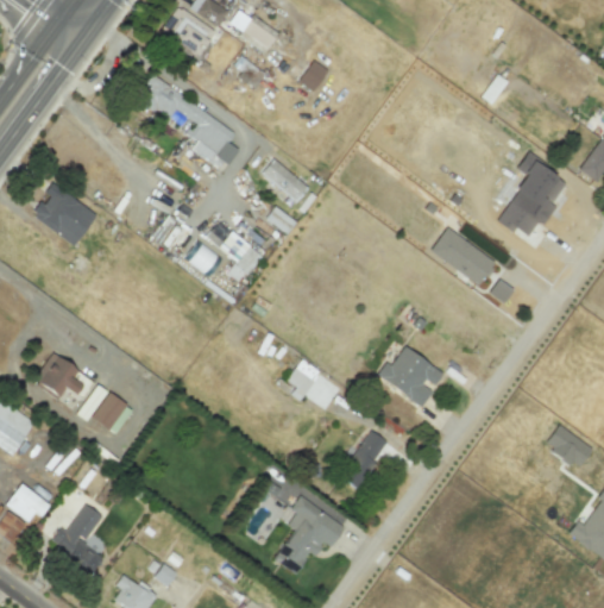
[(196,0),(192,10),(221,25),(230,7),(214,0),(196,0)]
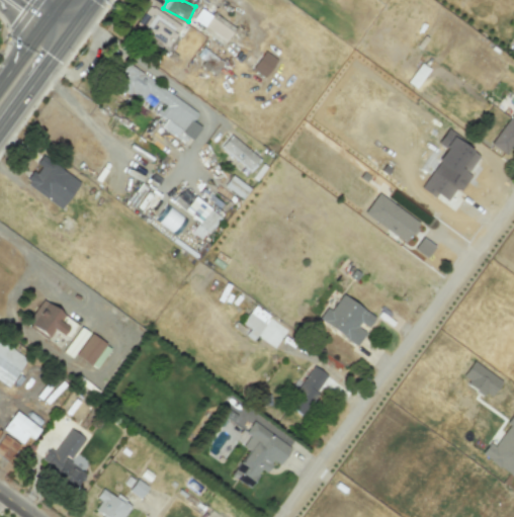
[(137,27),(168,51),(186,28),(155,4),(137,27)]
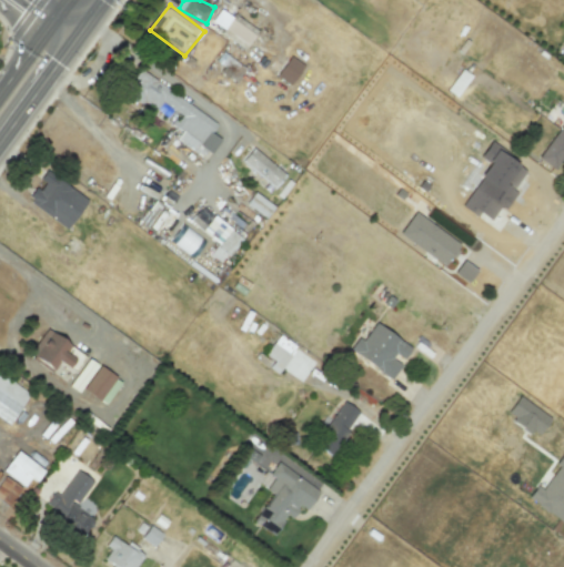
[(224,34),(251,47),(261,27),(234,14),(224,34)]
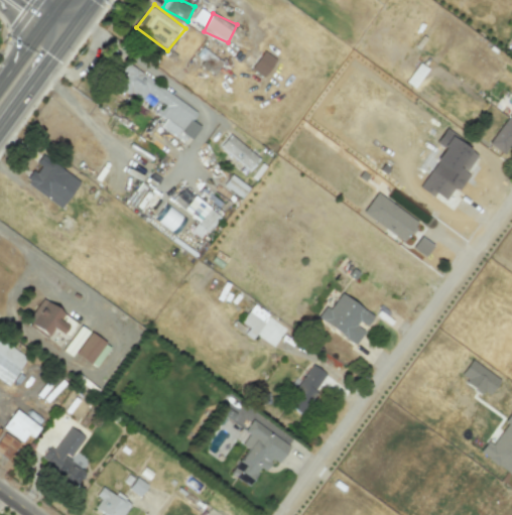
[(266,76),(278,58),(266,49),(254,68),(266,76)]
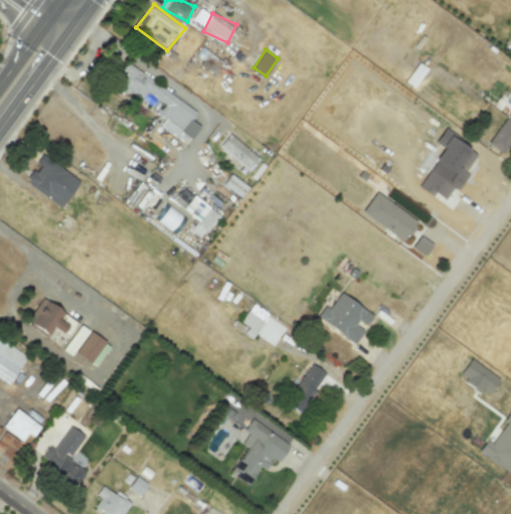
[(408,80),(422,60),(431,66),(416,87),(408,80)]
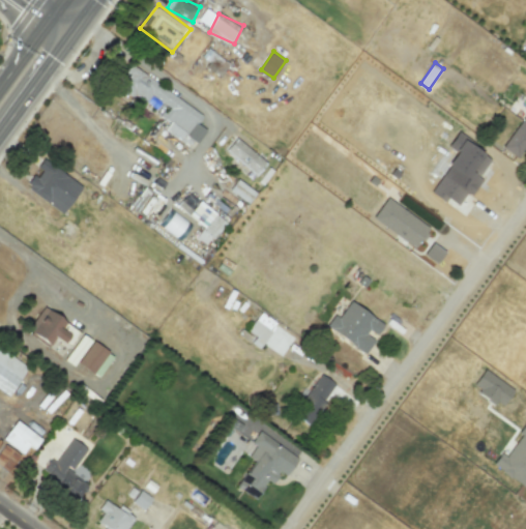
[(205,114),(136,65),(122,85),(157,111),(165,100),(173,106),(166,117),(173,122),(168,129),(195,148),(208,129),(200,122),(205,114)]
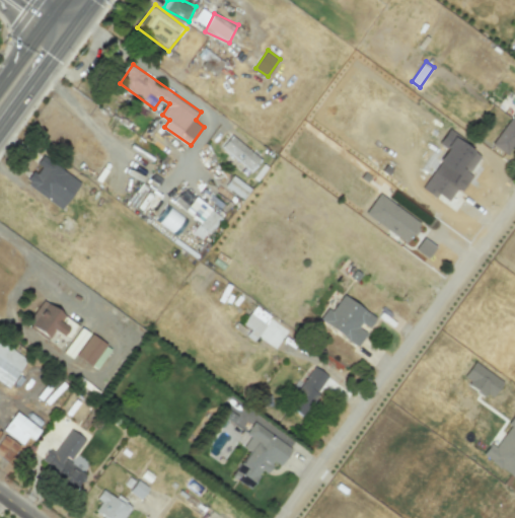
[(514,146),(510,153),(496,142),(514,116),(514,146)]
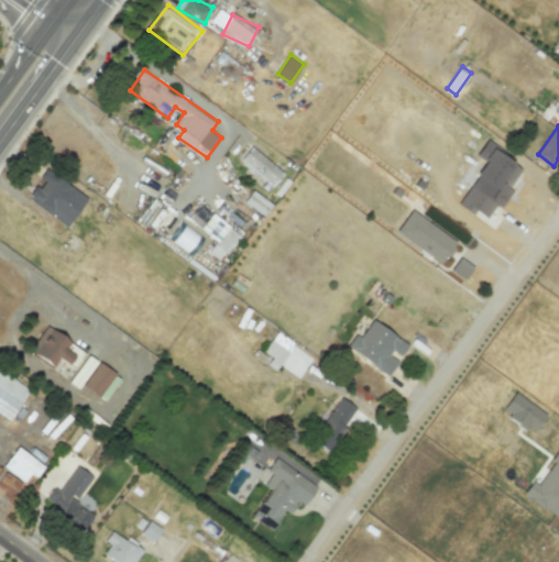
[(242,158),(275,186),(287,173),(254,144),(242,158)]
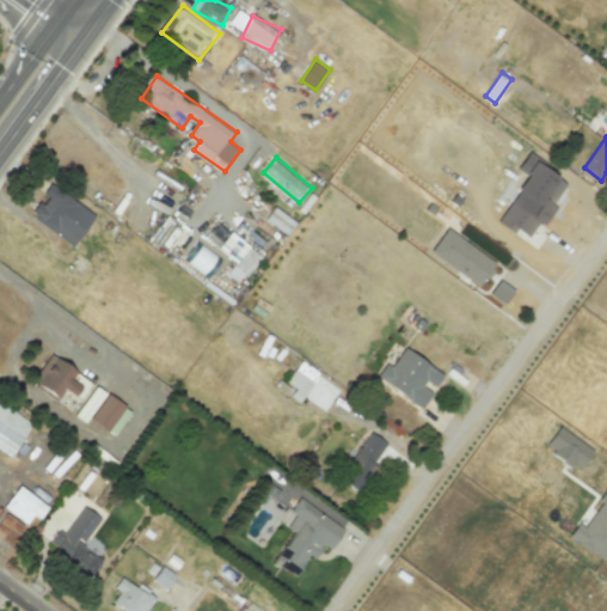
[(36,218),(74,245),(97,214),(61,184),(36,218)]
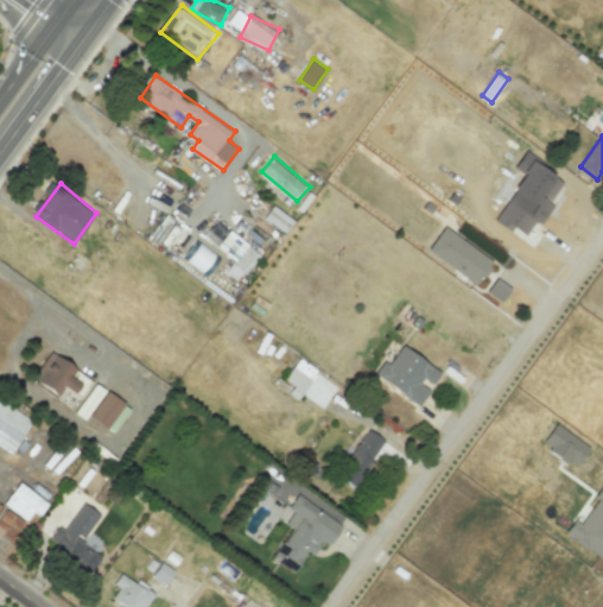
[(266,219),(289,232),(296,219),(274,206),(266,219)]
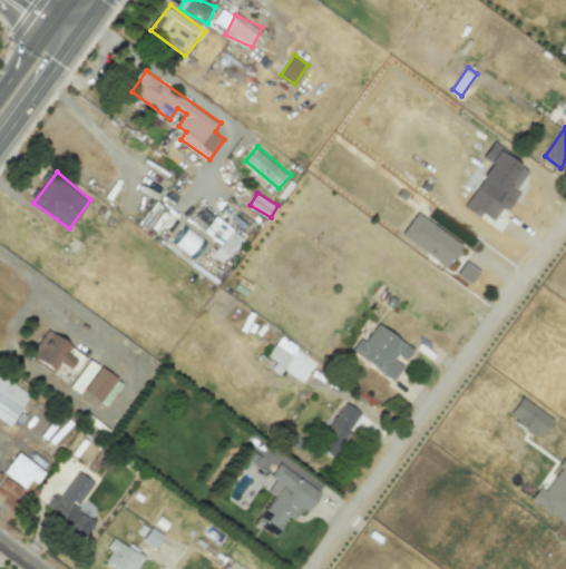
[(222,245),(214,254),(224,263),(245,241),(208,205),(194,219),(222,245)]
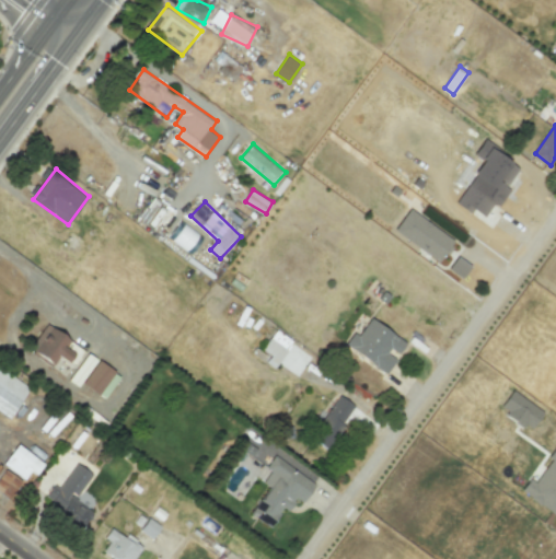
[(396,229),(440,260),(456,240),(412,207),(396,229)]
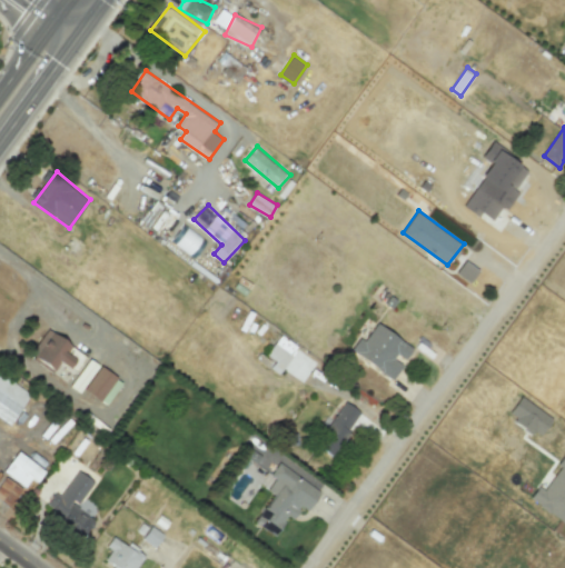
[(209,240),(187,222),(174,240),(197,257),(209,240)]
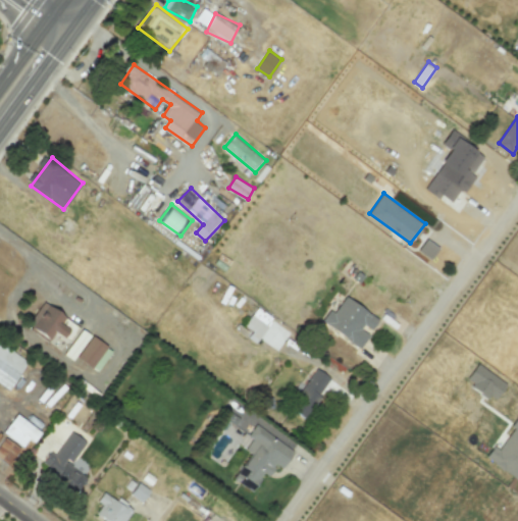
[(360,270),(367,275),(361,282),(355,277),(360,270)]
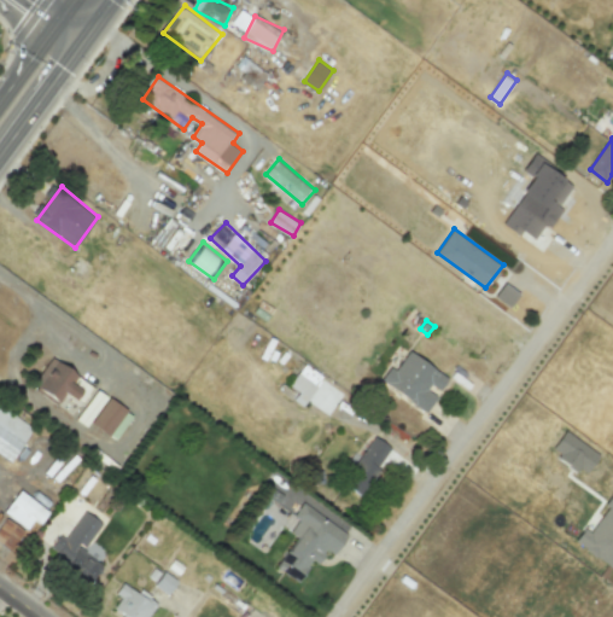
[(413,349),(450,377),(442,389),(433,383),(428,388),(439,396),(428,412),(384,379),(393,366),(398,370),(413,349)]
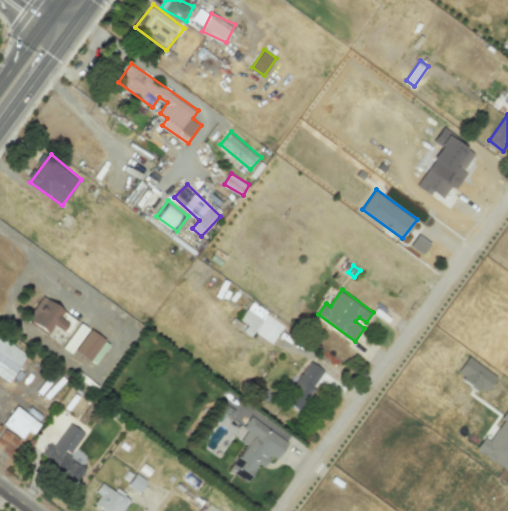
[(65,310),(46,295),(29,317),(50,334),(56,325),(63,331),(69,323),(61,316),(65,310)]
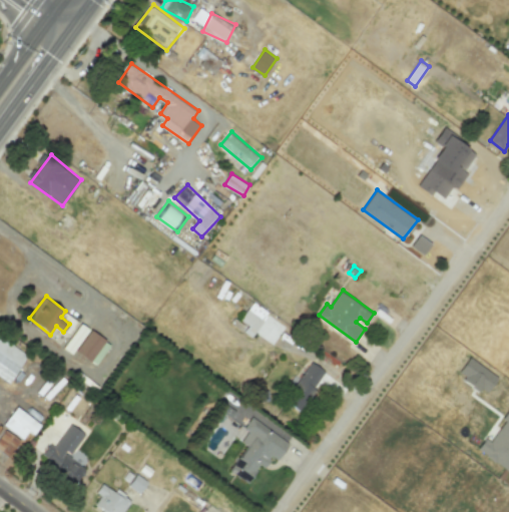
[(249,308),(266,320),(253,337),(246,331),(250,325),(242,319),(249,308)]
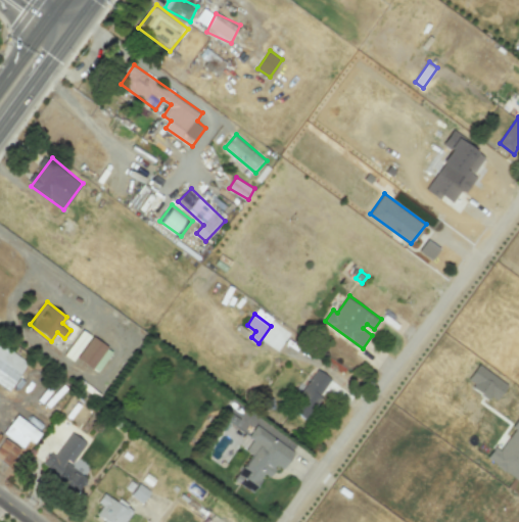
[(76,361),(93,335),(84,329),(66,354),(76,361)]
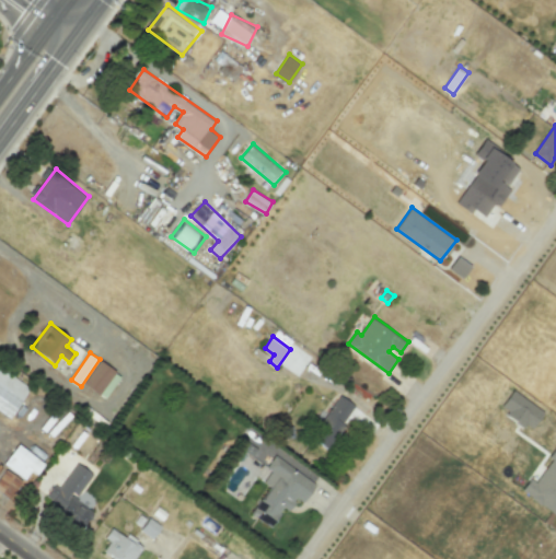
[(108,398),(123,374),(99,360),(84,384),(108,398)]
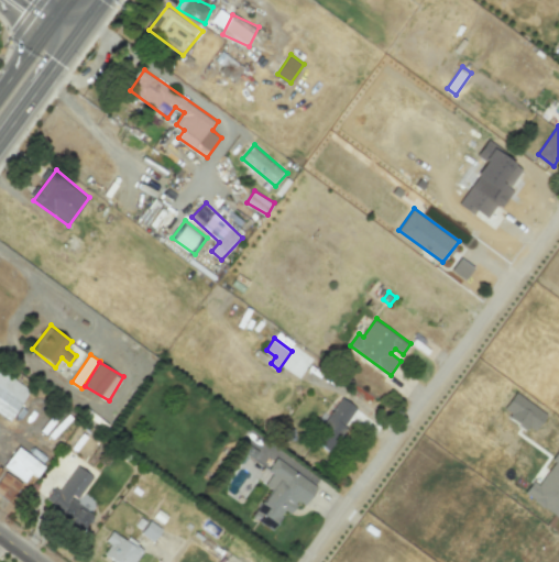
[(0,403),(0,390),(10,377),(35,395),(20,417),(0,403)]
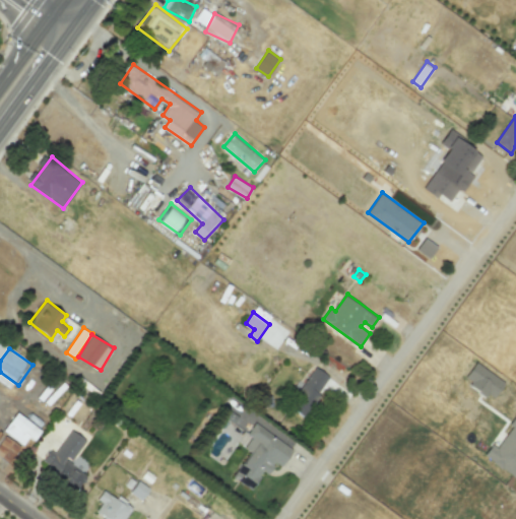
[(319,366),(332,375),(305,414),(292,405),(319,366)]
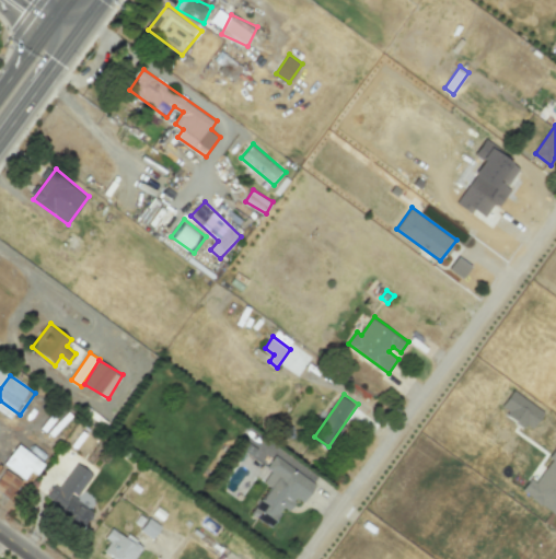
[(12,453),(38,474),(46,463),(20,443),(12,453)]
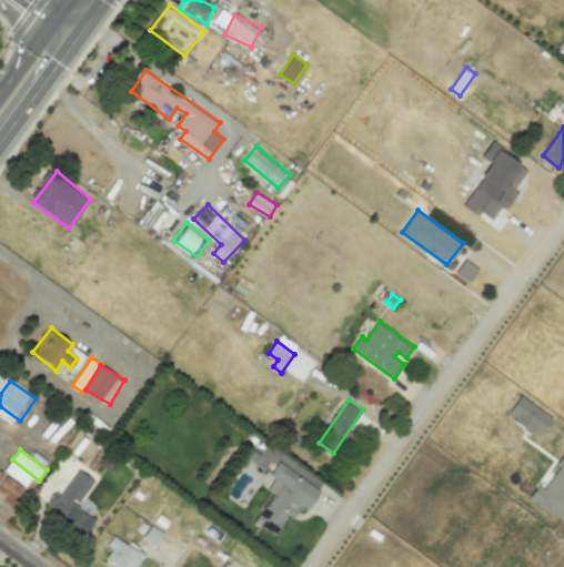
[(530,496),(563,520),(563,455),(557,462),(561,465),(544,488),(539,483),(530,496)]
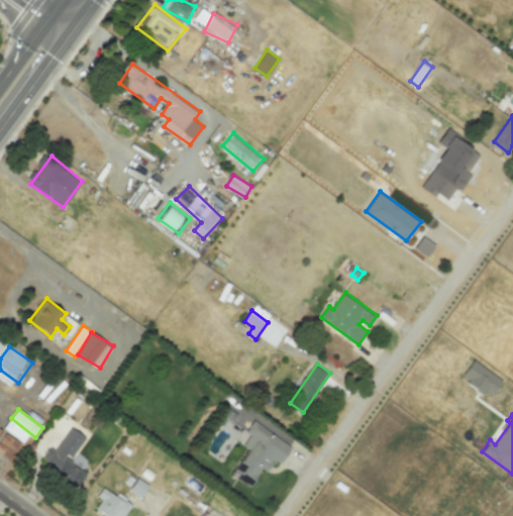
[(257,419),(294,446),(282,462),(276,457),(273,461),(275,462),(269,471),(264,468),(261,473),(262,474),(252,487),(233,473),(251,448),(245,443),(252,433),(248,430),(257,419)]
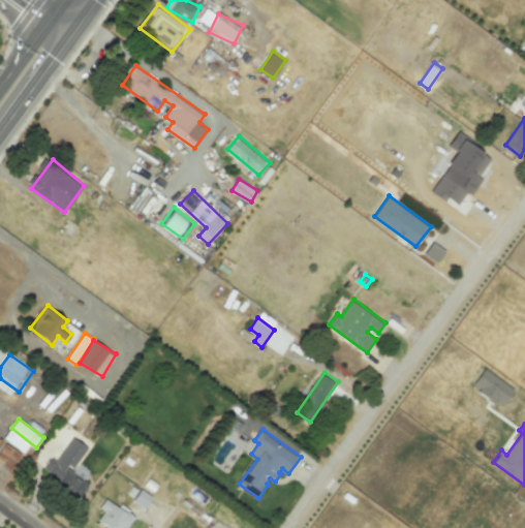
[(89,446),(74,436),(58,460),(53,457),(41,474),(78,498),(89,483),(72,472),(89,446)]
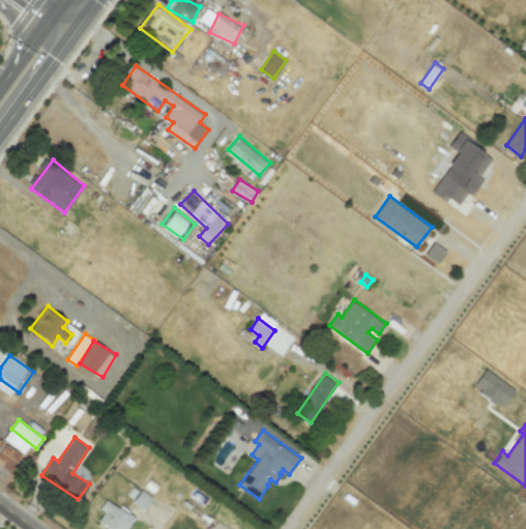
[(23,454),(6,443),(0,451),(0,463),(11,471),(23,454)]
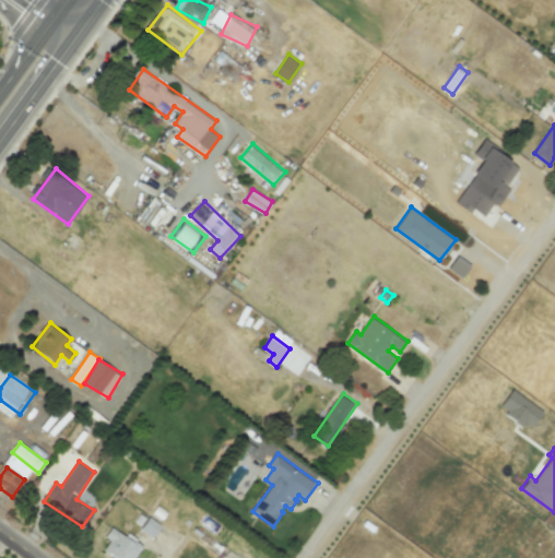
[(154,537),(163,524),(151,515),(142,527),(154,537)]
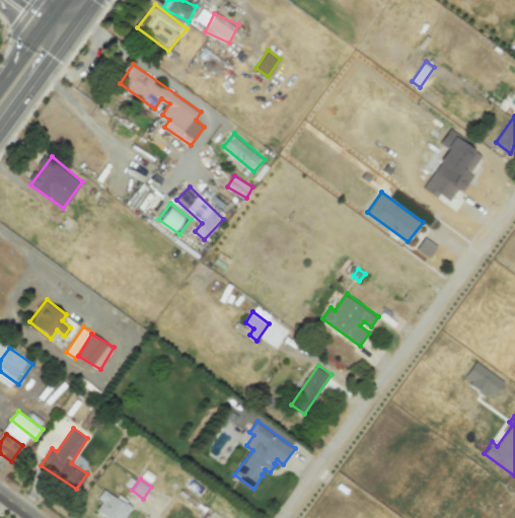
[(126,517),(135,505),(120,496),(118,497),(104,489),(98,498),(103,501),(96,512),(105,517),(126,517)]
